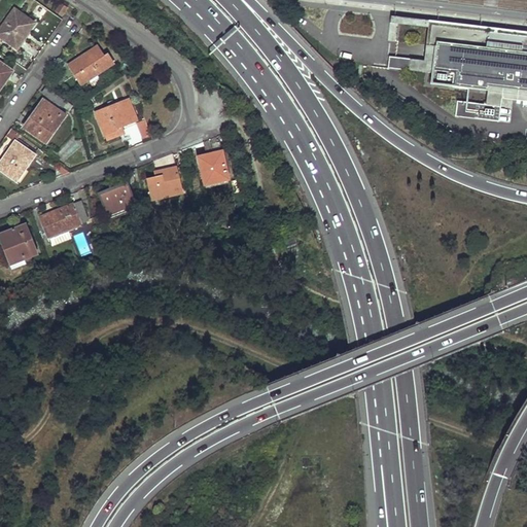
[(61,3),(55,11),(62,16),(68,8),(61,3)]
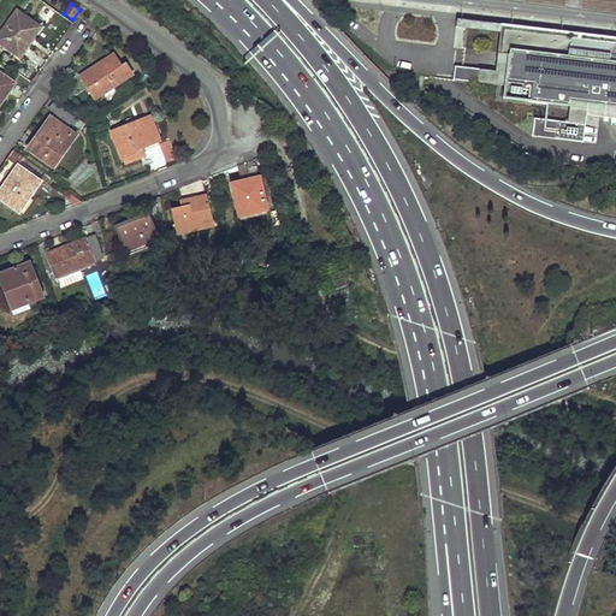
[(0,34),(0,43),(17,55),(30,37),(33,37),(40,28),(17,11),(0,34)]
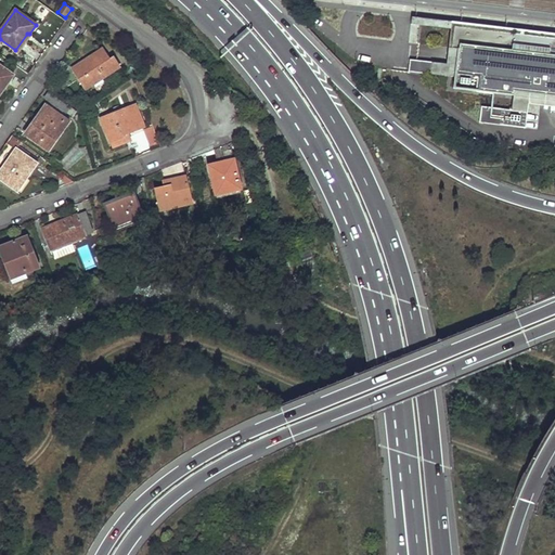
[(411,24),(451,29),(452,22),(412,17),(411,24)]
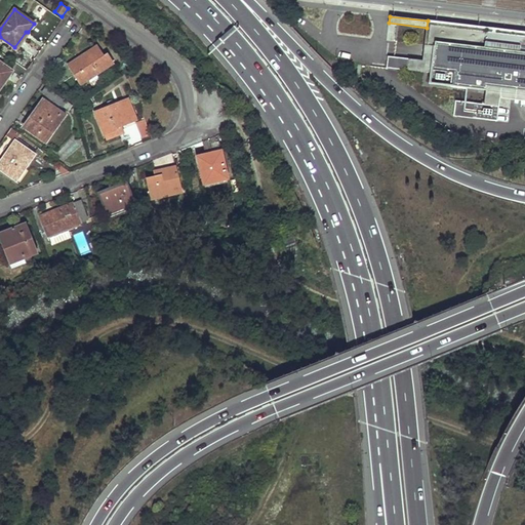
[(427,28),(425,45),(434,46),(431,73),(430,83),(485,90),(486,86),(524,90),(524,32),(428,21),(427,28)]
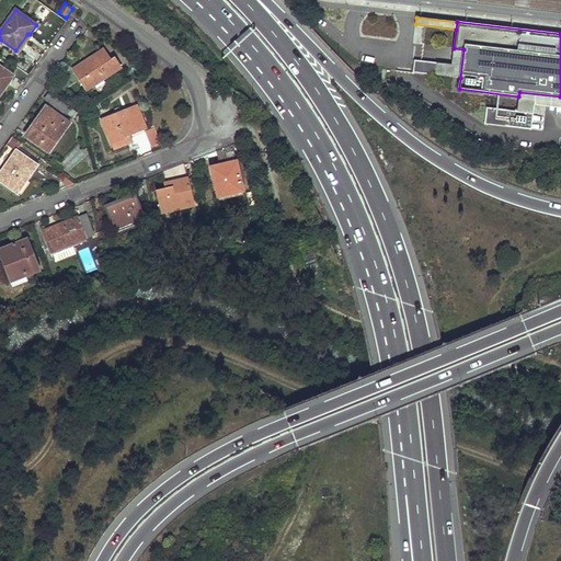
[(435,75),(460,78),(464,49),(454,48),(451,65),(436,63),(435,75)]
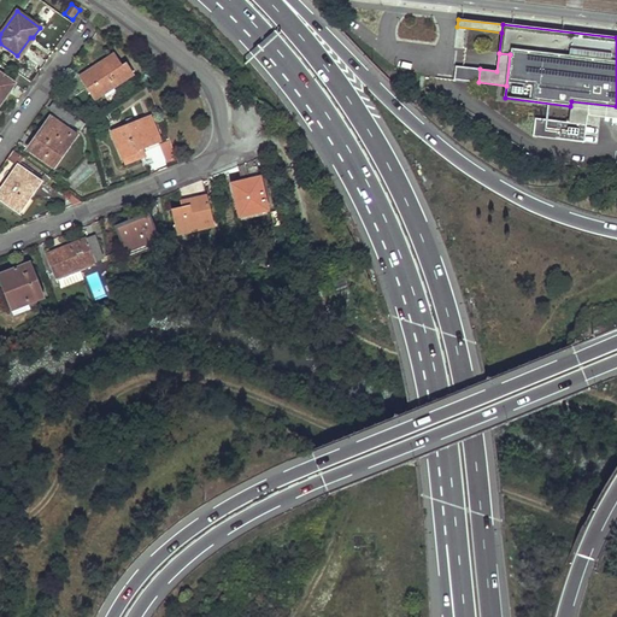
[(95,100),(133,75),(125,64),(122,68),(113,56),(80,77),(95,100)]
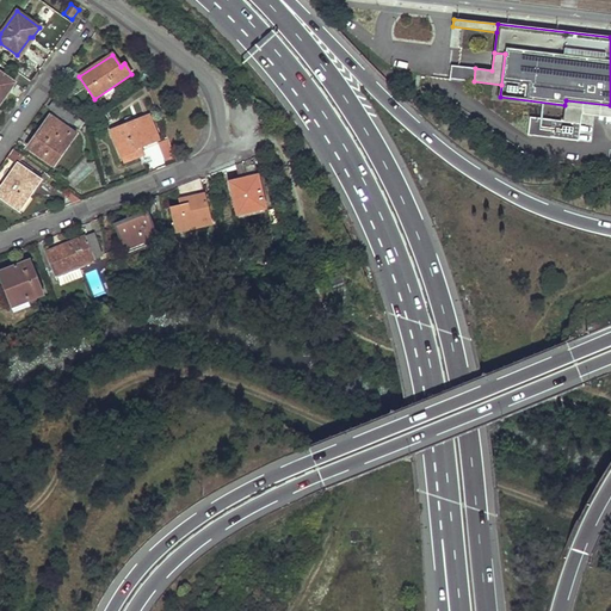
[(474,81),(475,68),(451,66),(450,79),(474,81)]
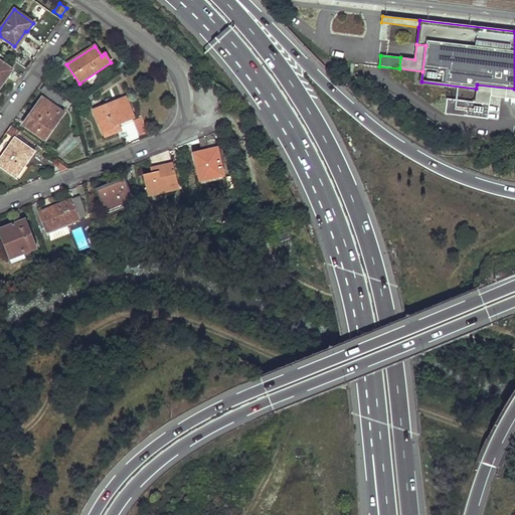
[(0,84),(0,80),(9,67),(0,60),(0,87),(1,86),(0,84)]
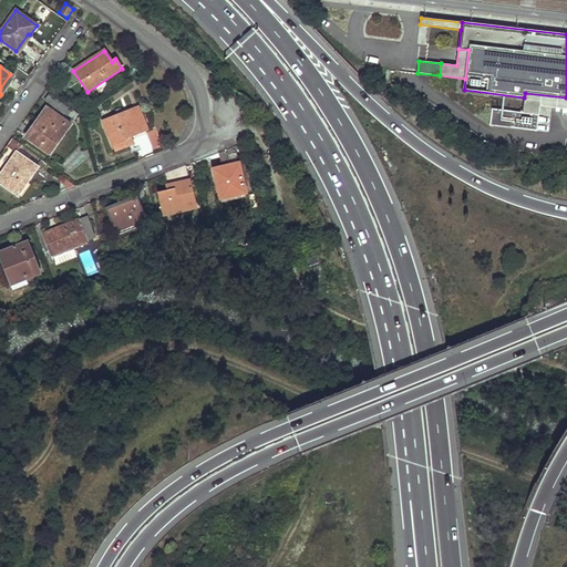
[(10,74),(0,89),(0,93),(1,94),(13,76),(10,74)]
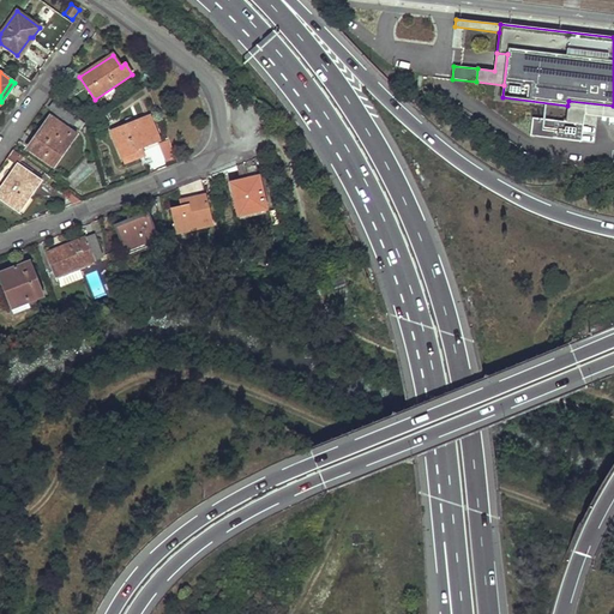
[(613,106),(569,101),(567,106),(565,122),(583,125),(584,115),(613,118),(613,106)]
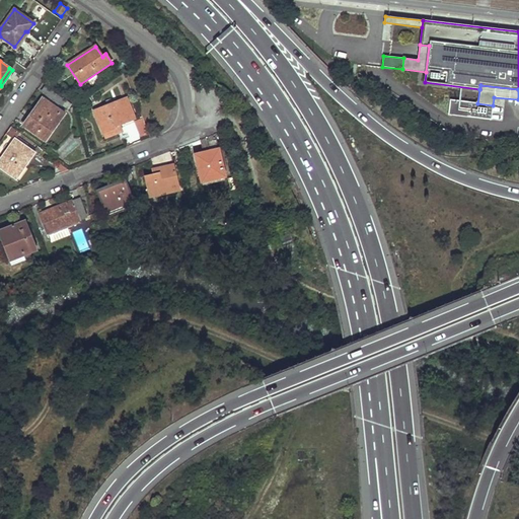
[(47,86),(43,92),(53,99),(60,103),(63,98),(47,86)]
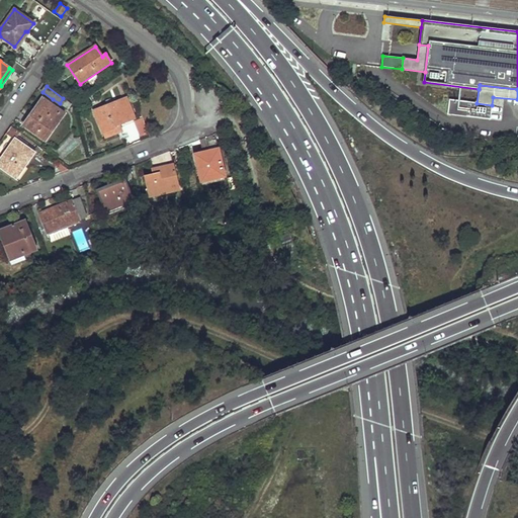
[(69,108),(72,104),(63,98),(60,103),(69,108)]
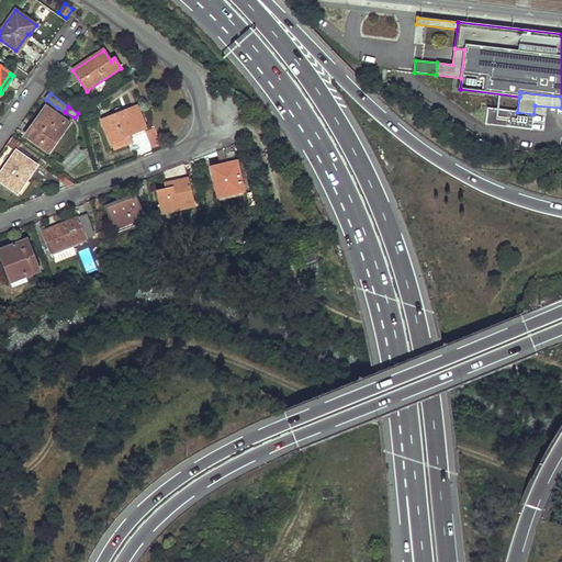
[(146,130),(136,107),(100,120),(110,146),(125,139),(124,137),(146,130)]
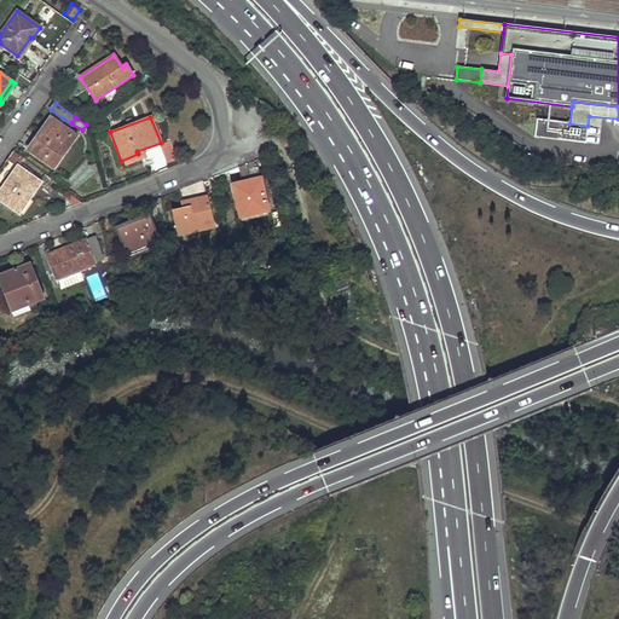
[(29,150),(53,168),(68,149),(62,144),(71,132),(51,119),(29,150)]
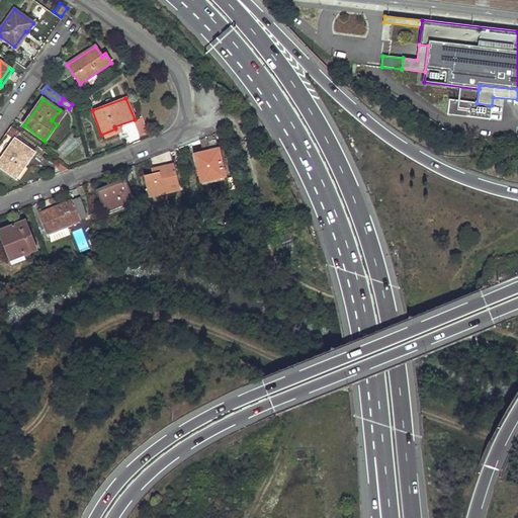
[(492,105),(477,103),(449,99),(447,114),(490,119),(492,105)]
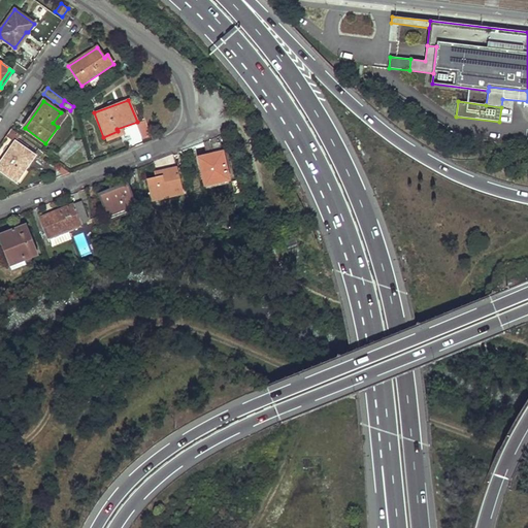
[(145,122),(138,124),(143,138),(151,136),(145,122)]
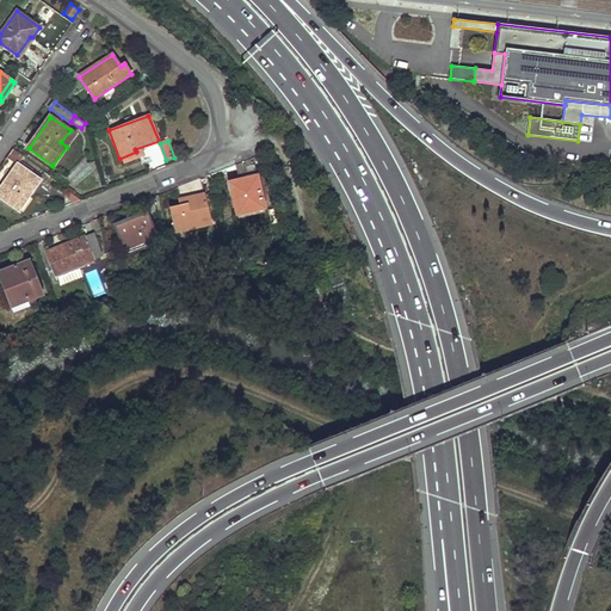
[(12,150),(7,156),(18,164),(23,158),(12,150)]
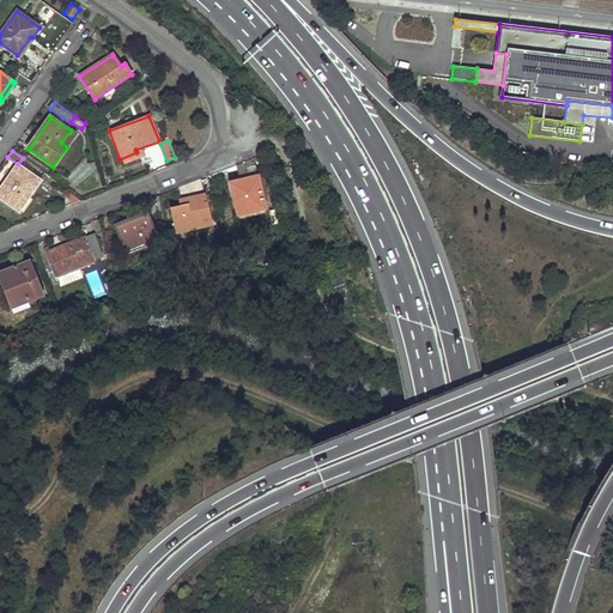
[(120,159),(122,164),(138,157),(137,152),(120,159)]
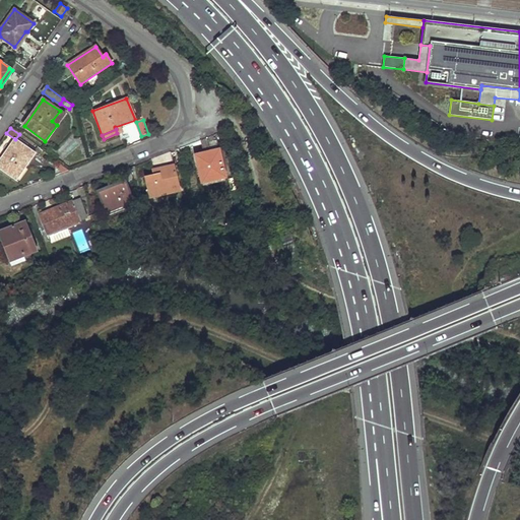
[(200,140),(203,153),(208,151),(218,149),(214,134),(203,138),(200,140)]
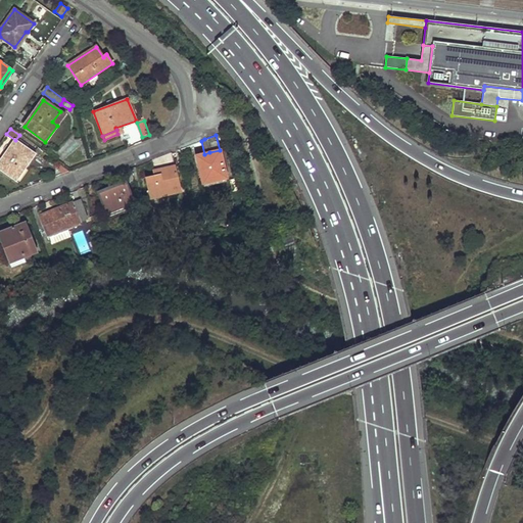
[(16,180),(35,154),(14,141),(0,160),(0,161),(10,170),(7,174),(16,180)]
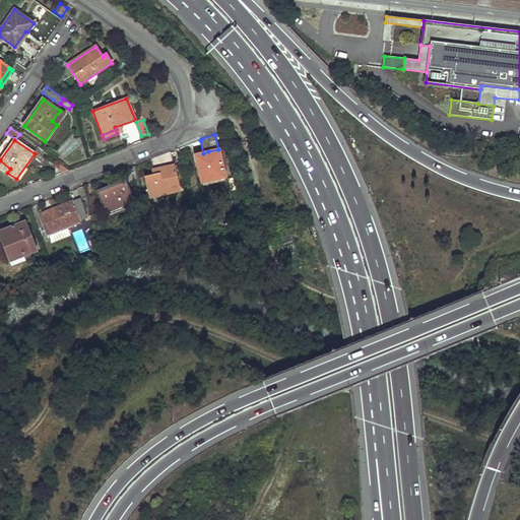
[(224,177),(218,149),(208,151),(203,153),(195,154),(196,158),(201,182),(224,177)]
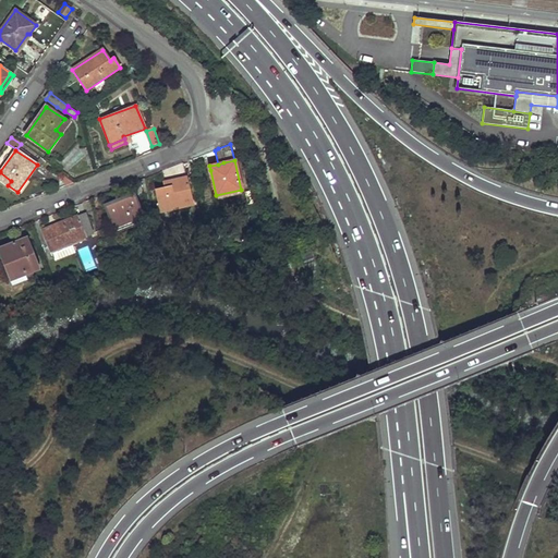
[(160,171),(165,187),(171,186),(168,172),(181,169),(183,178),(185,177),(182,162),(160,171)]
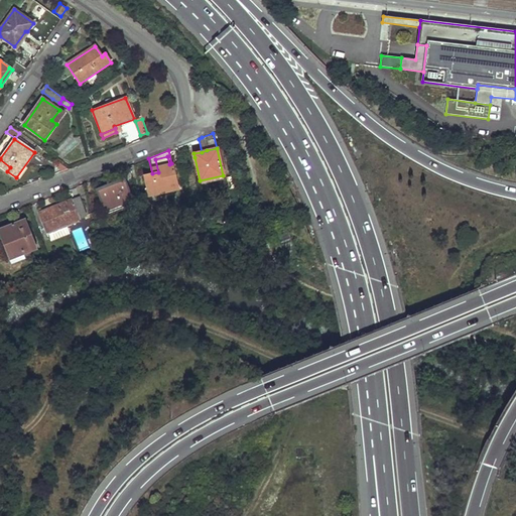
[(148,194),(177,186),(171,163),(169,164),(167,156),(155,159),(158,172),(152,173),(143,175),(148,194)]
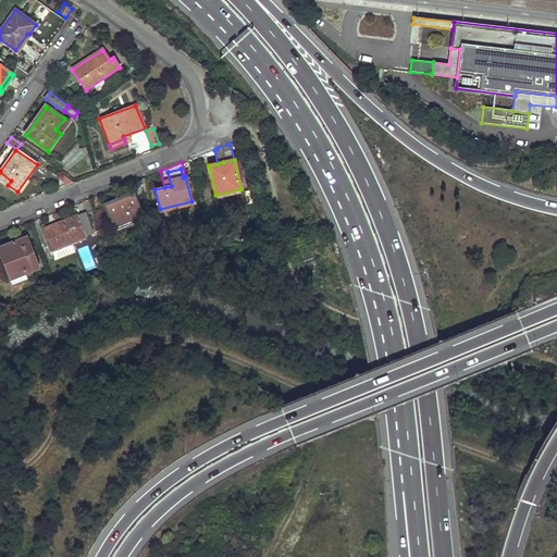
[(0,172),(0,180),(8,185),(11,181),(0,172)]
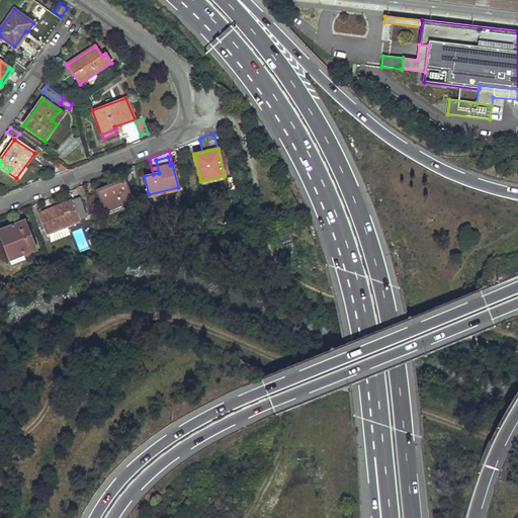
[(113,208),(133,200),(124,180),(114,184),(114,186),(109,188),(108,186),(96,191),(104,208),(111,205),(113,208)]
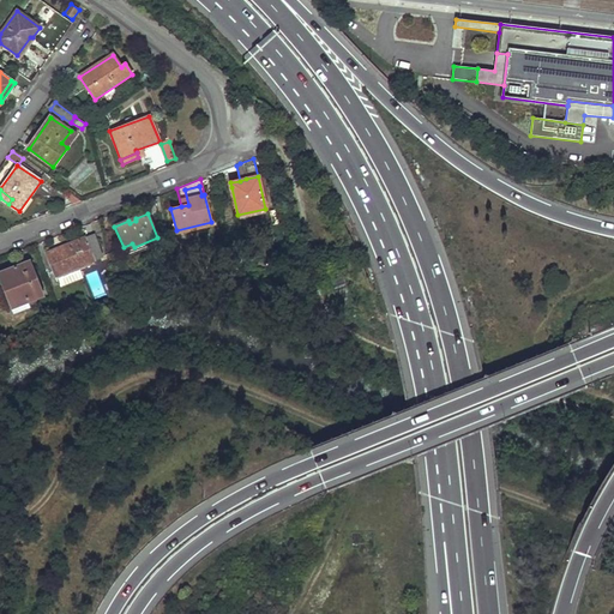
[(38,257),(47,280),(56,276),(78,266),(102,257),(94,234),(47,253),(38,257)]
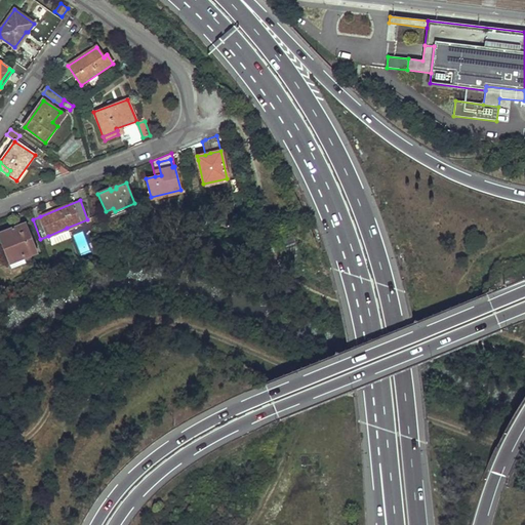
[(108,218),(136,206),(134,203),(115,211),(113,208),(106,211),(107,214),(108,218)]
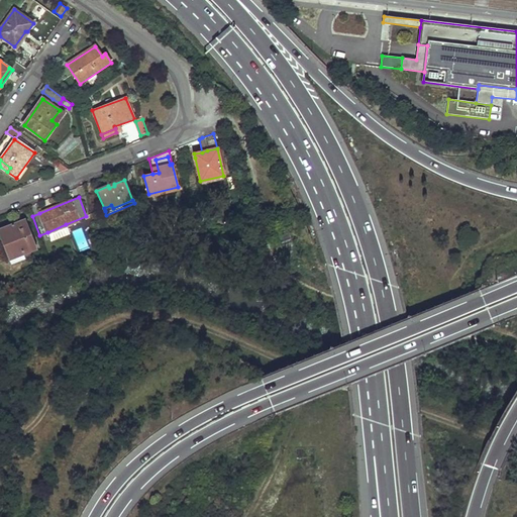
[(22,252),(36,247),(25,219),(0,229),(11,256),(22,252)]
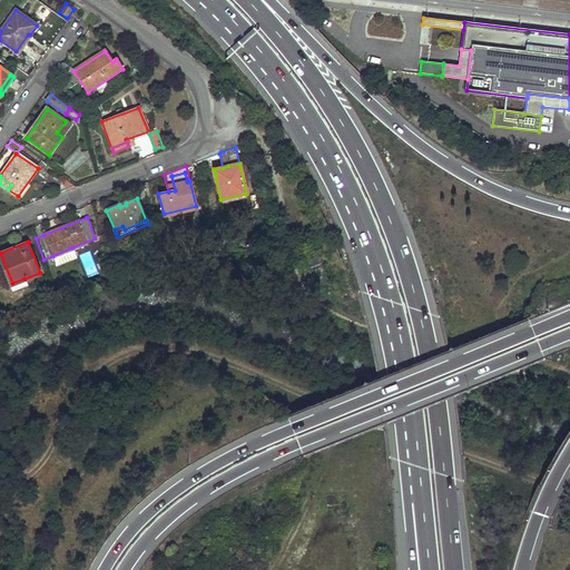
[(77,258),(72,247),(52,256),(56,263),(57,266),(77,258)]
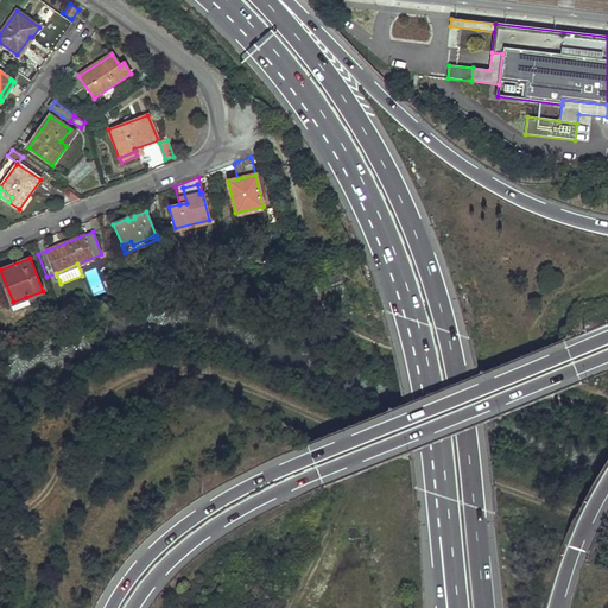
[(93,297),(105,292),(97,268),(84,272),(93,297)]
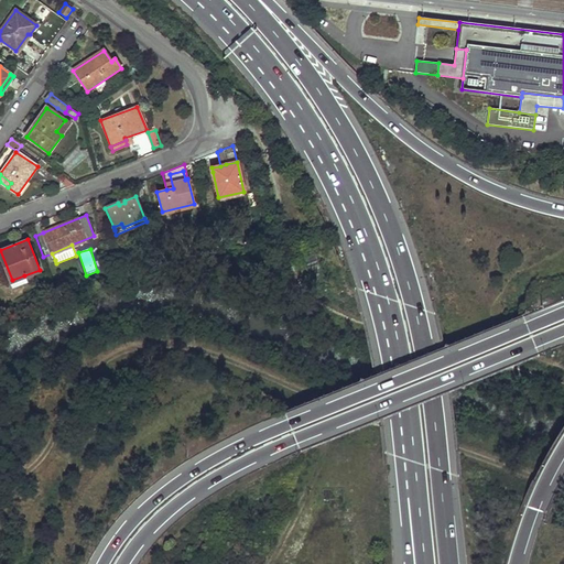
[(9,282),(11,288),(26,282),(24,275),(12,280),(9,282)]
